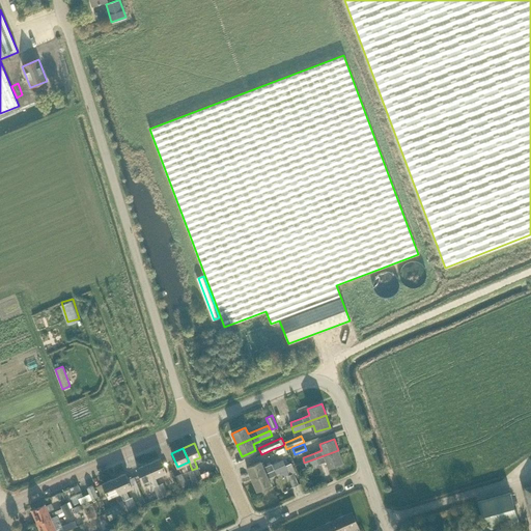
[(328,468),(342,463),(338,450),(304,463),(306,468),(317,464),(317,465),(326,462),(328,468)]
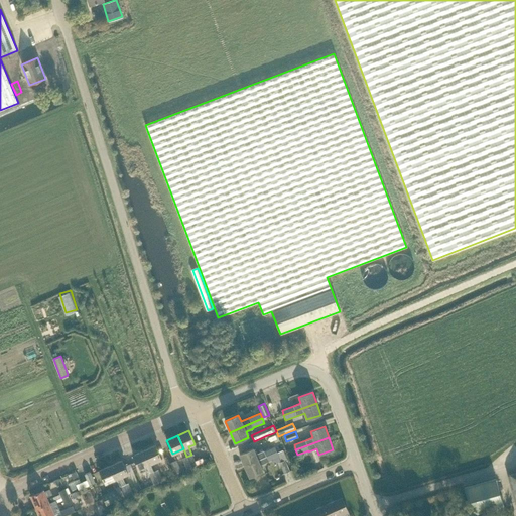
[(280,444),(256,455),(253,448),(239,455),(244,466),(276,452),(282,449),(280,444)]
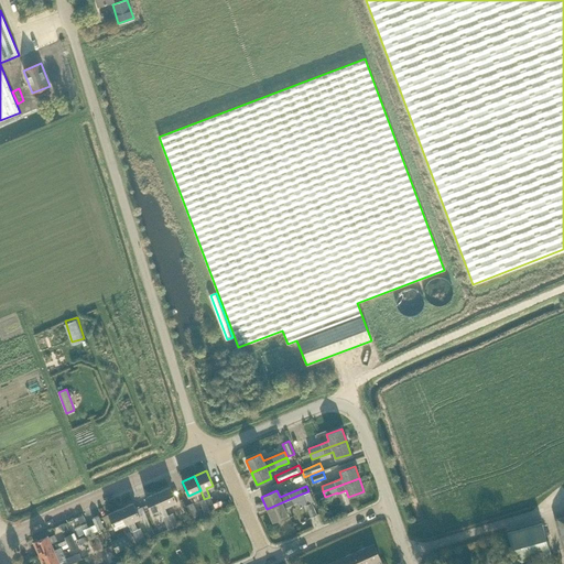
[(170,487),(158,492),(164,507),(176,502),(170,487)]
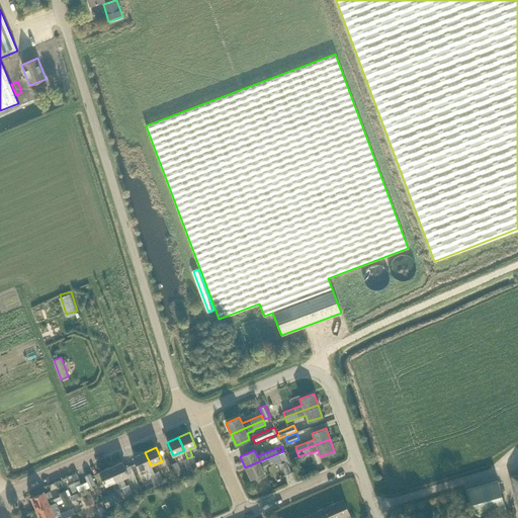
[(261,466),(269,462),(279,458),(282,463),(287,460),(284,451),(278,454),(277,453),(245,467),(250,479),(264,472),(261,466)]
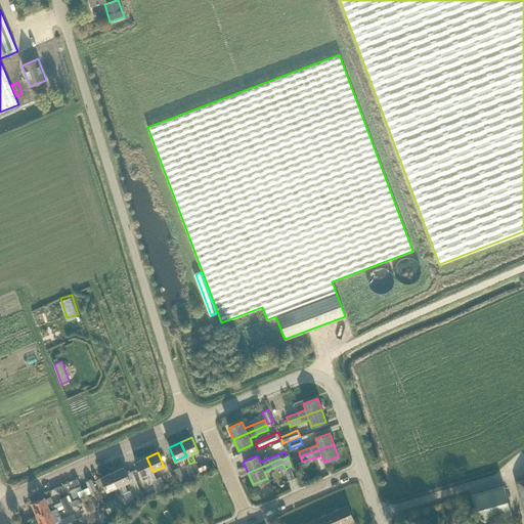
[(149,477),(150,481),(156,492),(161,490),(156,478),(153,471),(146,457),(135,463),(141,476),(142,480),(149,477)]
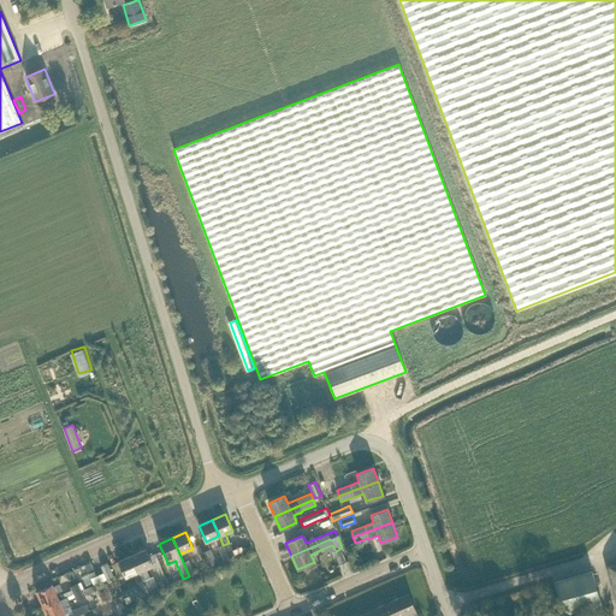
[(235,556),(229,543),(223,545),(229,558),(235,556)]
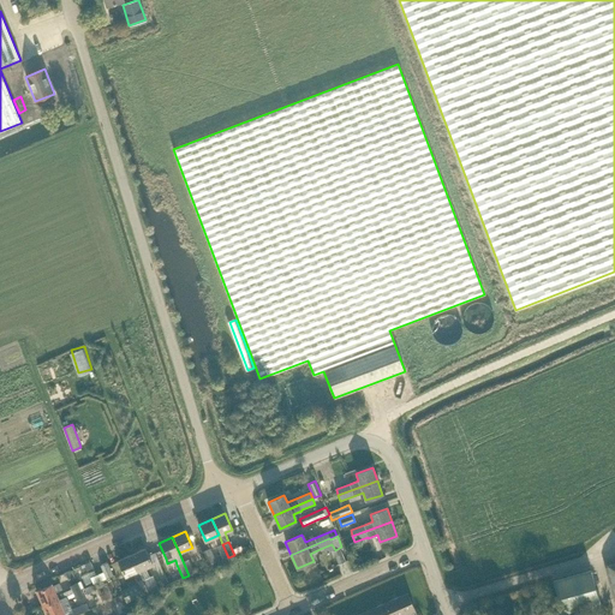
[(228,557),(222,544),(218,547),(222,560),(228,557)]
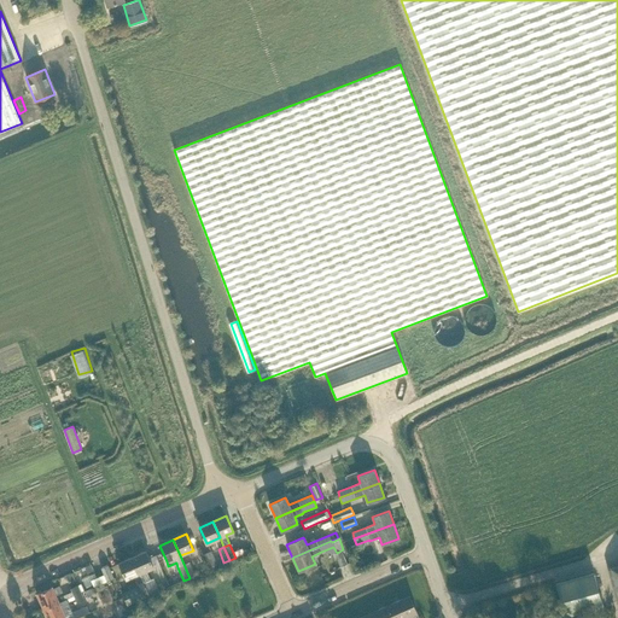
[(153,567),(149,559),(146,551),(133,557),(144,582),(150,595),(155,593),(159,592),(158,588),(153,578),(150,579),(146,571),(153,567)]
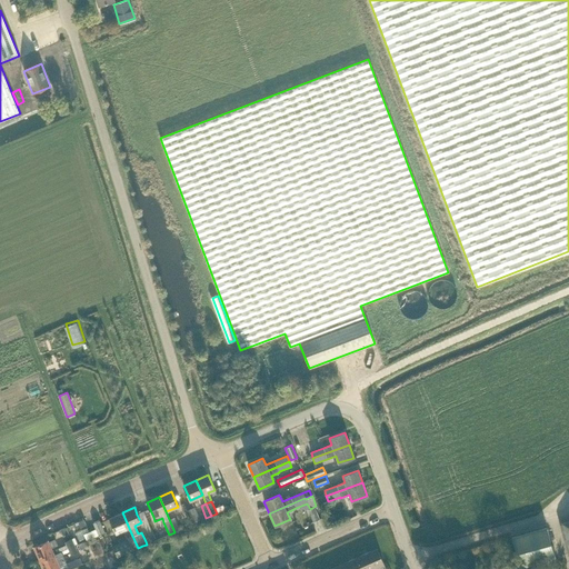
[(319,519),(313,507),(308,510),(313,522),(319,519)]
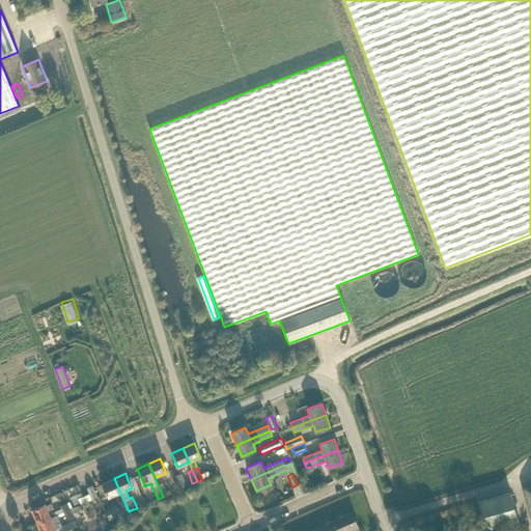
[(175,476),(180,487),(186,485),(180,474),(175,476)]
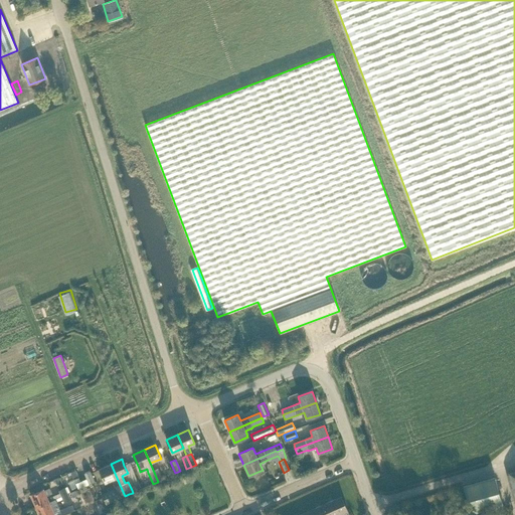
[(112,480),(116,489),(116,490),(114,485),(107,488),(108,492),(102,495),(106,505),(109,504),(120,498),(125,496),(120,485),(111,464),(99,469),(106,483),(112,480)]
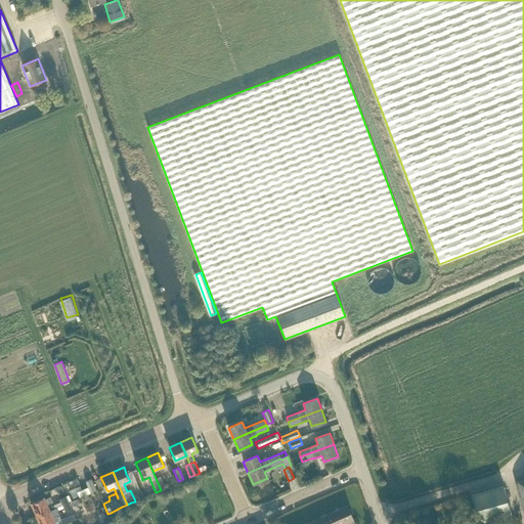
[(85,482),(88,487),(82,490),(80,491),(77,492),(78,496),(79,498),(90,493),(96,490),(91,479),(85,482)]
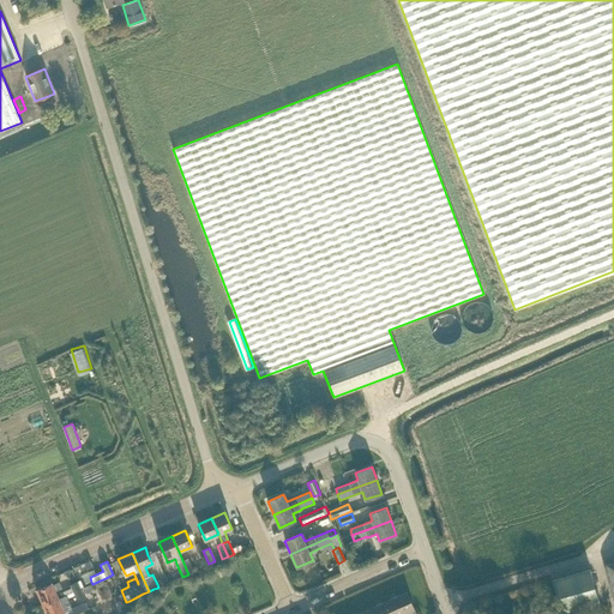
[(560,613),(597,602),(589,570),(552,581),(560,613)]
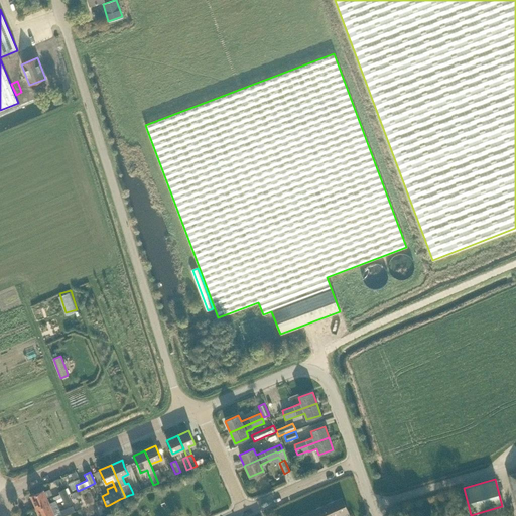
[(68,495),(65,489),(58,491),(61,498),(68,495)]
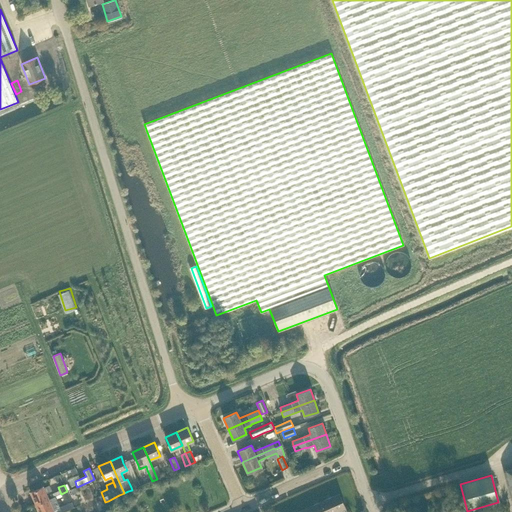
[(30,492),(36,505),(48,499),(46,493),(50,491),(48,486),(43,488),(43,487),(30,492)]
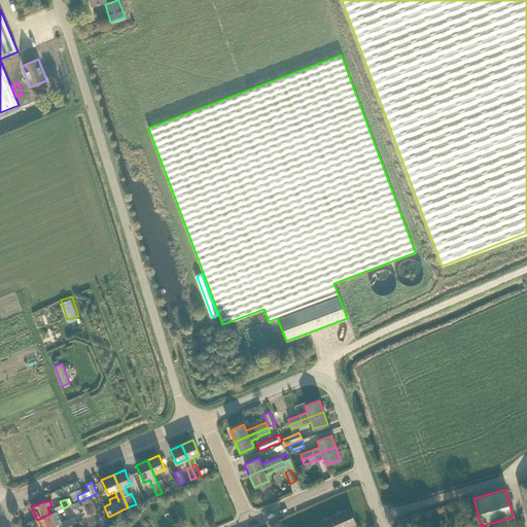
[(66,514),(71,512),(69,505),(63,508),(66,514)]
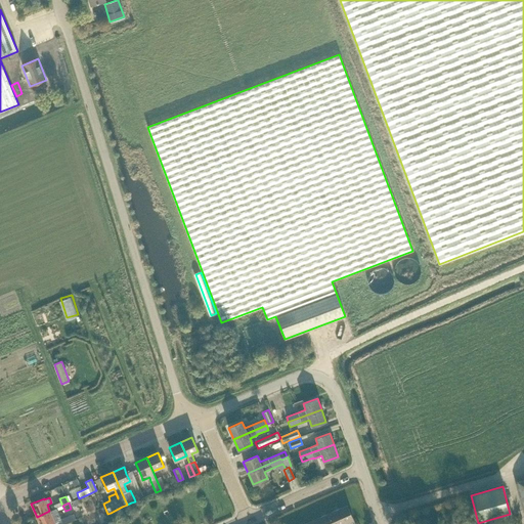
[(334,523),(346,523),(353,521),(347,506),(330,513),(330,514),(334,523)]
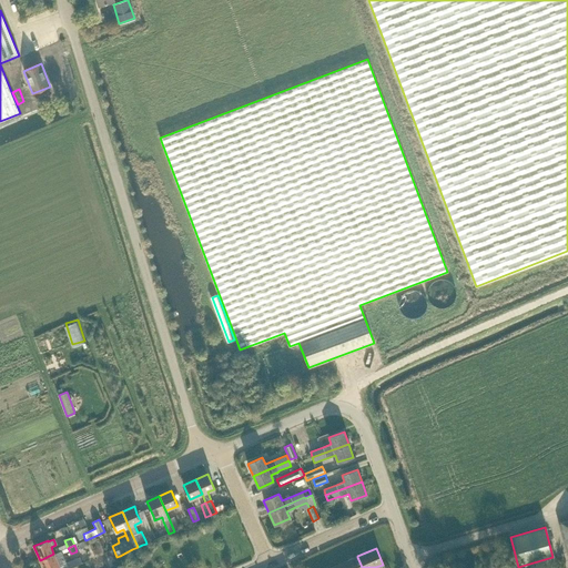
[(59,551),(53,554),(40,560),(42,567),(59,567),(60,567),(67,565),(61,550),(59,551)]
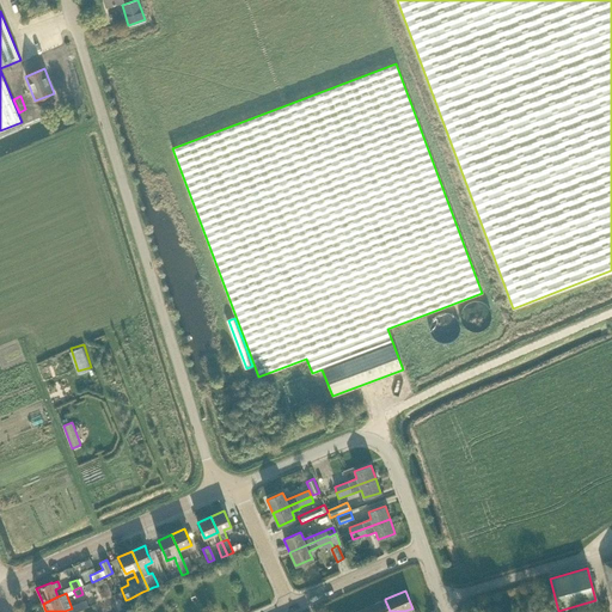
[(390,611),(385,600),(366,609),(367,611),(390,611)]
